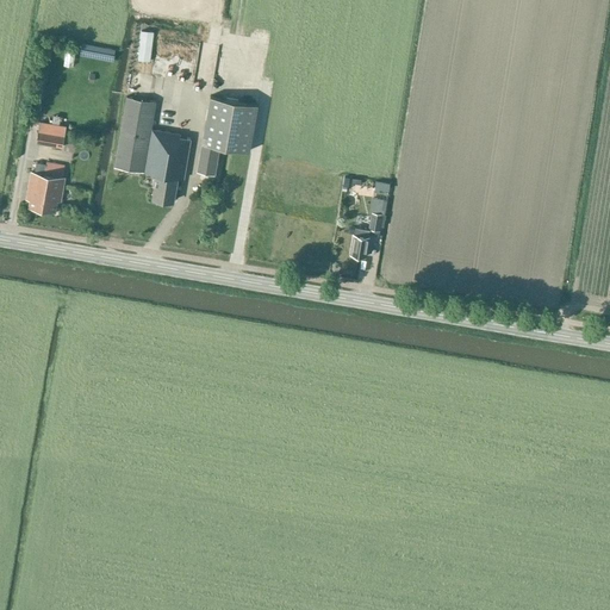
[(149,61),(153,32),(141,31),(137,60),(149,61)]
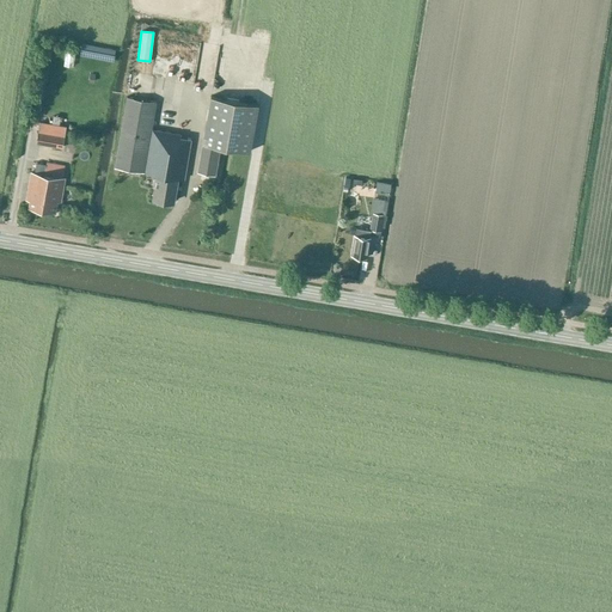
[(220,146),(228,147),(250,151),(258,104),(210,96),(203,135),(197,172),(215,175),(220,146)]
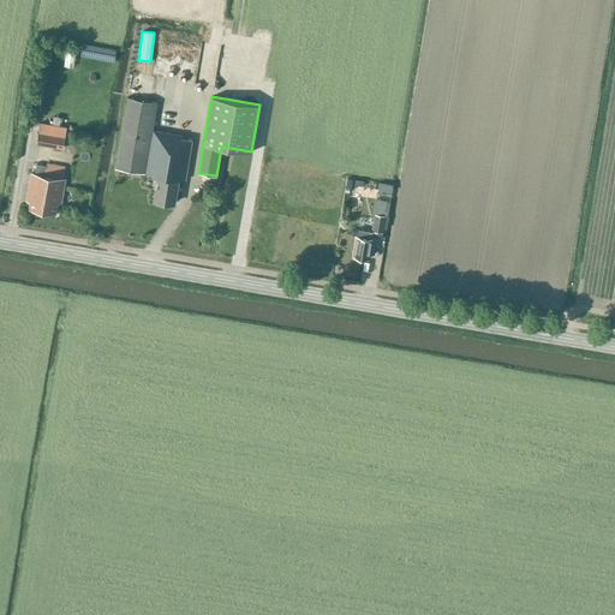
[(157,103),(142,100),(126,97),(114,168),(144,173),(157,103)]
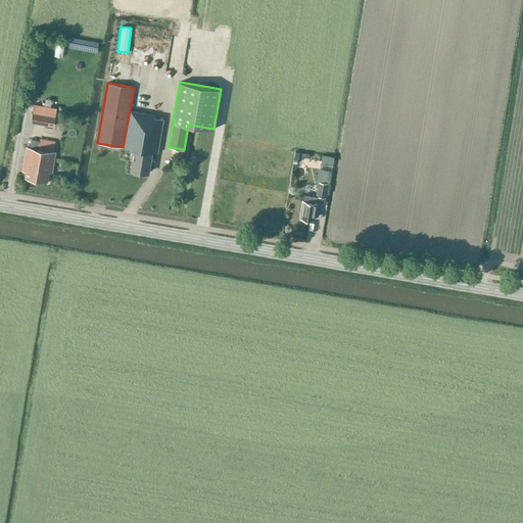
[(56,108),(34,104),(31,123),(53,127),(56,108)]
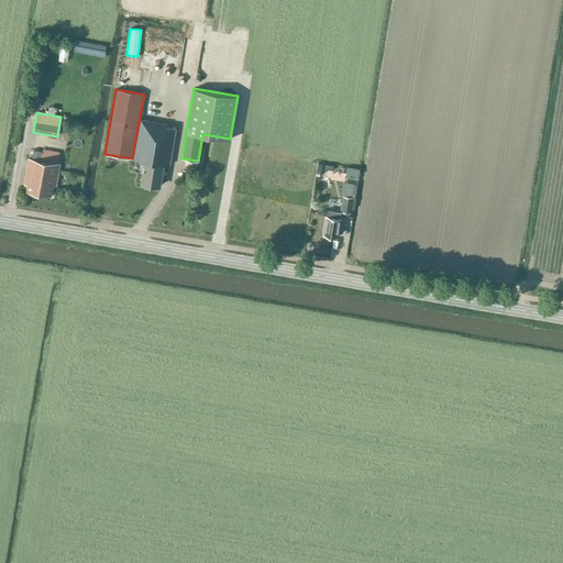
[(140,184),(147,185),(161,187),(165,155),(170,156),(175,129),(166,125),(166,123),(141,120),(133,158),(139,159),(143,161),(143,165),(144,166),(143,169),(142,169),(140,184)]
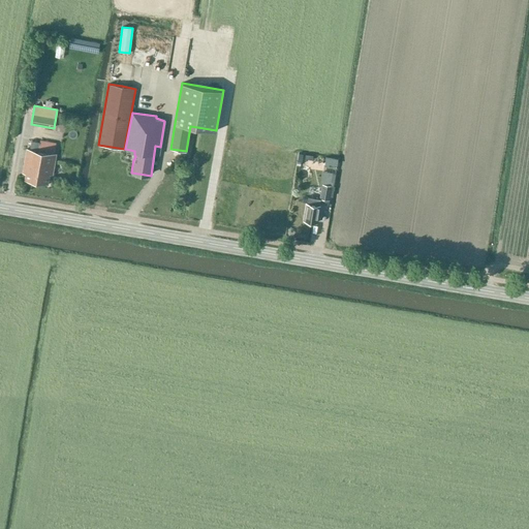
[(56,154),(54,153),(56,144),(40,141),(40,143),(32,142),(30,149),(26,149),(22,173),(25,174),(24,179),(49,183),(50,175),(53,175),(56,154)]
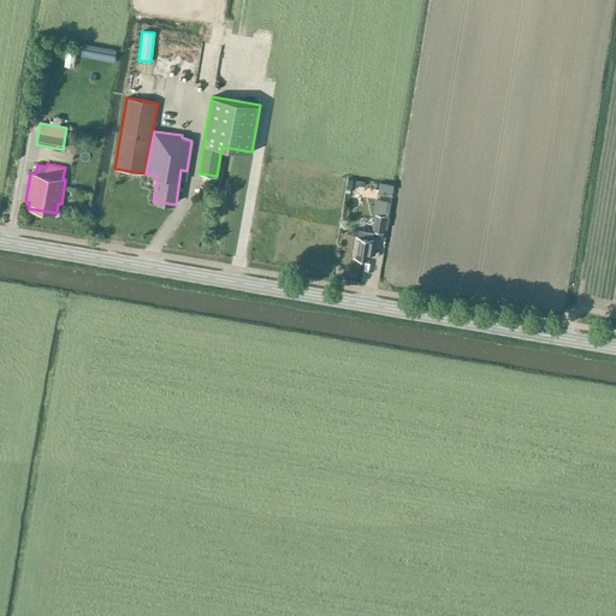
[(374,214),(372,231),(373,231),(384,234),(386,217),(374,214)]
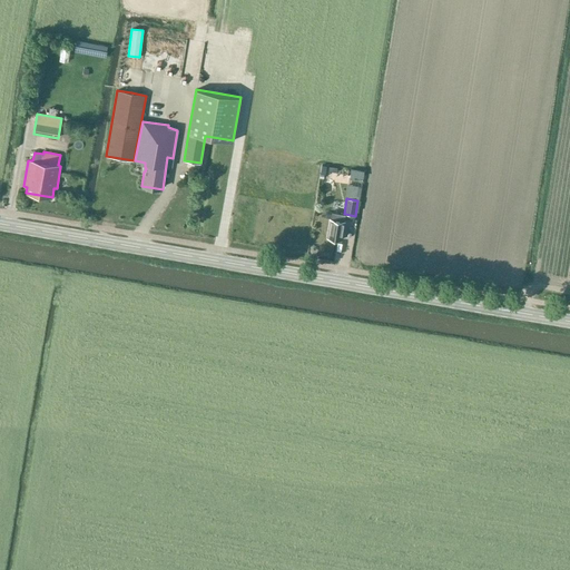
[(331,218),(327,237),(334,238),(342,239),(344,222),(345,214),(344,214),(332,212),(331,219),(331,218)]
